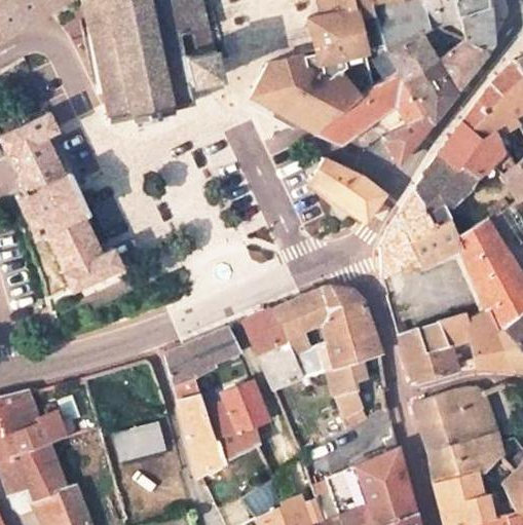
[(0,0),(0,23),(6,34),(47,11),(42,0),(0,0)]
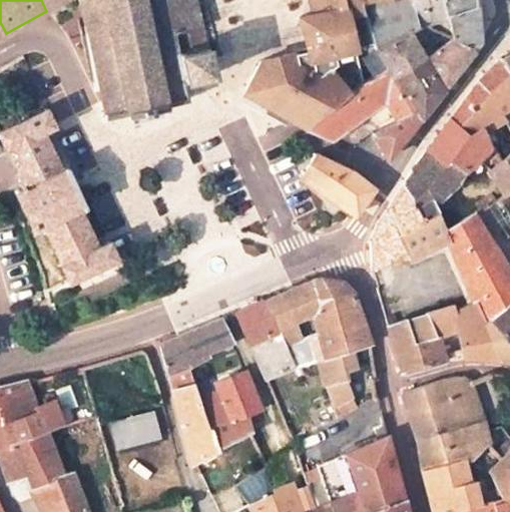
[(41,0),(46,11),(64,0),(41,0)]
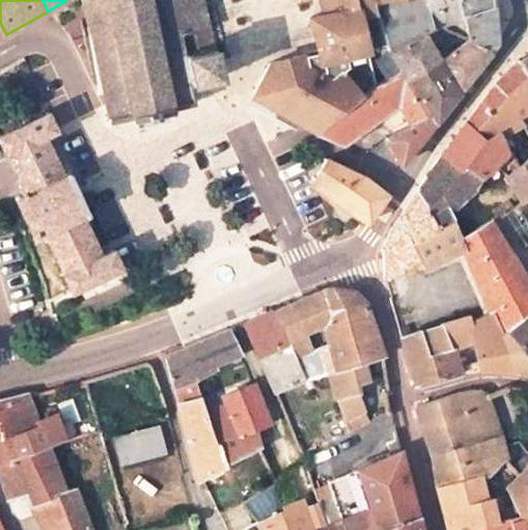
[(86,0),(112,120),(133,116),(133,119),(138,119),(138,117),(171,110),(172,112),(176,111),(175,107),(198,102),(193,82),(223,76),(204,0),(86,0)]
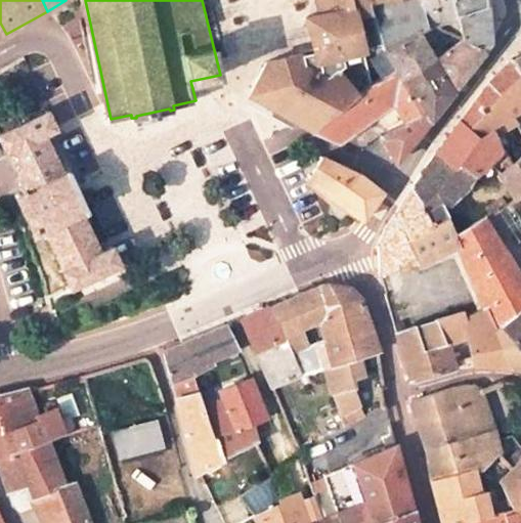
[(270,60),(254,92),(302,119),(331,97),(340,111),(362,94),(374,86),(359,53),(385,44),(371,1),(374,0),(329,0),(332,5),(338,24),(312,32),(317,46),(270,60)]
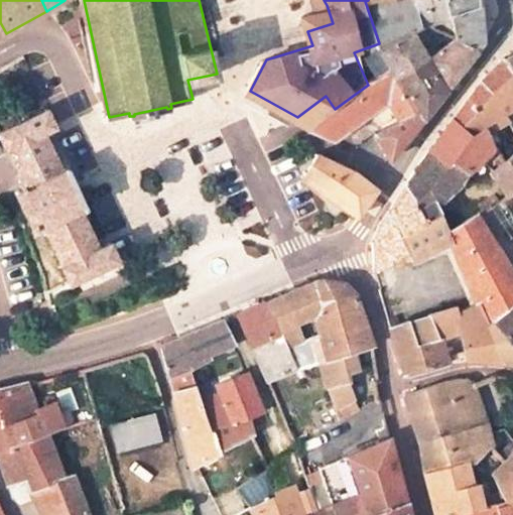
[(380,47),(413,28),(425,23),(456,37),(478,48),(485,38),(482,4),(481,0),(368,0),(365,1),(379,43),(380,47)]
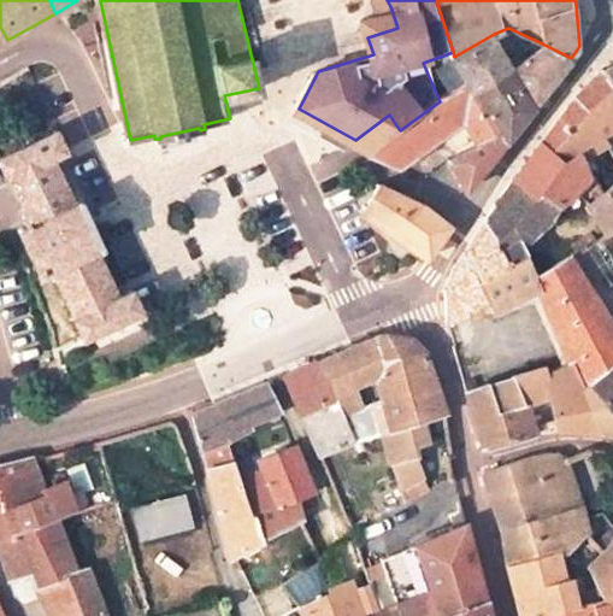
[(390,6),(360,15),(367,37),(398,28),(390,6)]
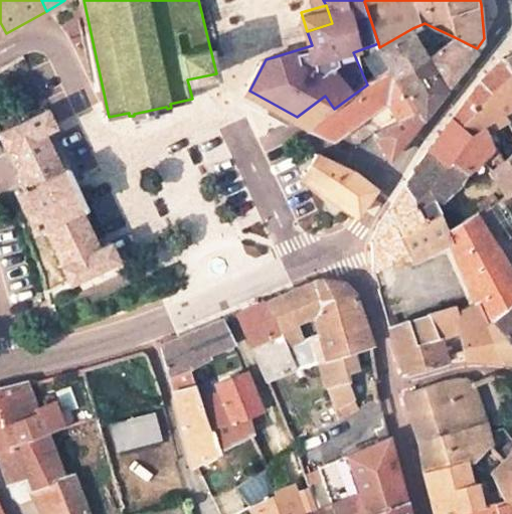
[(379,47),(391,66),(398,78),(417,110),(422,118),(447,89),(429,58),(437,52),(432,45),(425,50),(412,28),(379,47)]
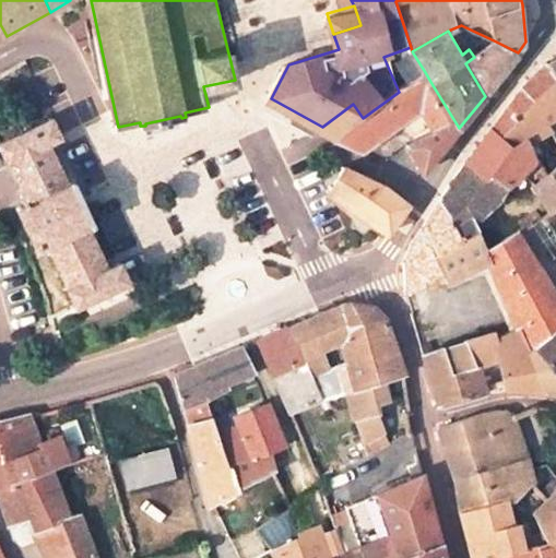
[(485,48),(509,63),(518,52),(494,40),(485,48)]
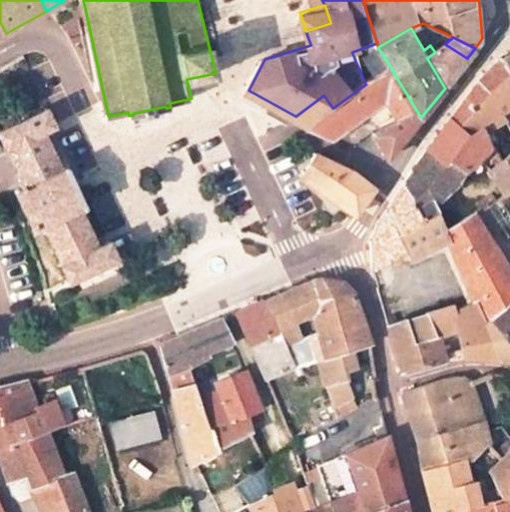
[(467,58),(445,44),(435,52),(427,58),(445,88),(467,58)]
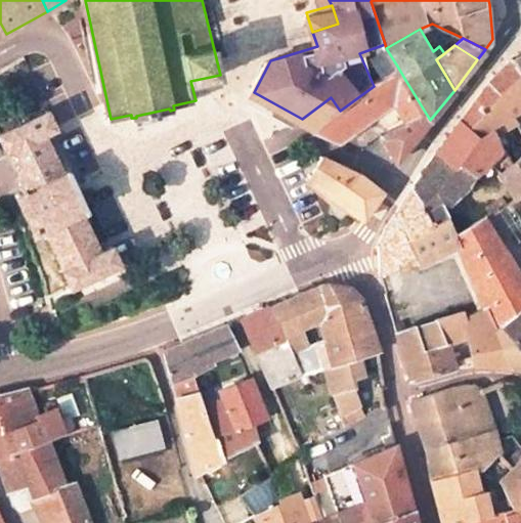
[(520,72),(515,61),(513,58),(490,81),(462,120),(480,134),(494,128),(497,134),(518,120),(515,115),(520,111),(520,72)]
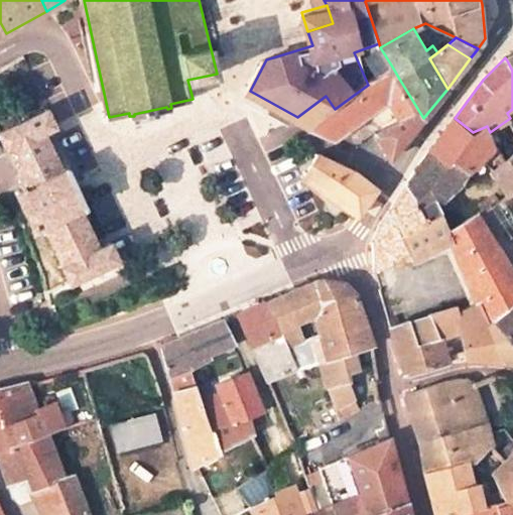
[(19,68),(15,60),(5,67),(8,74),(19,68)]
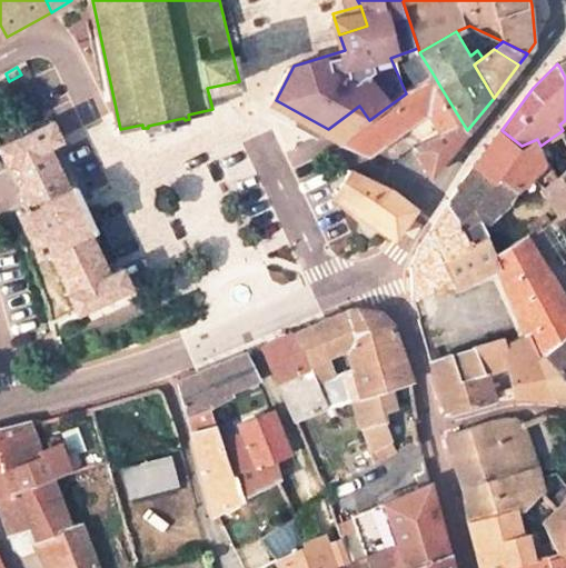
[(462,121),(440,87),(433,73),(406,93),(394,102),(369,120),(364,123),(345,138),(341,140),(369,152),(429,109),(444,132),(462,121)]
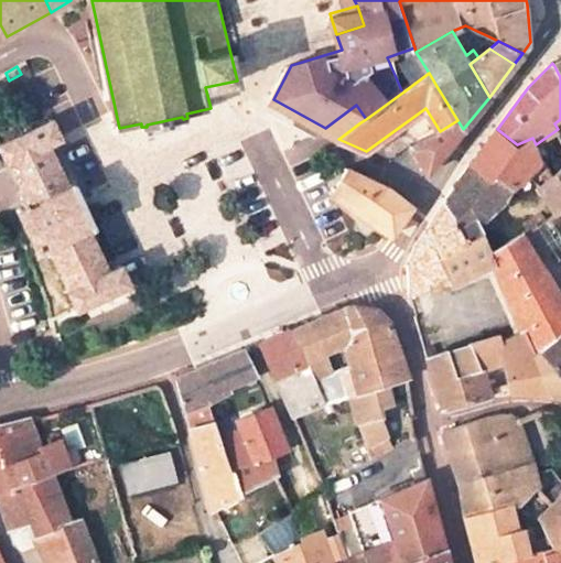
[(0,101),(10,96),(0,76),(0,101)]
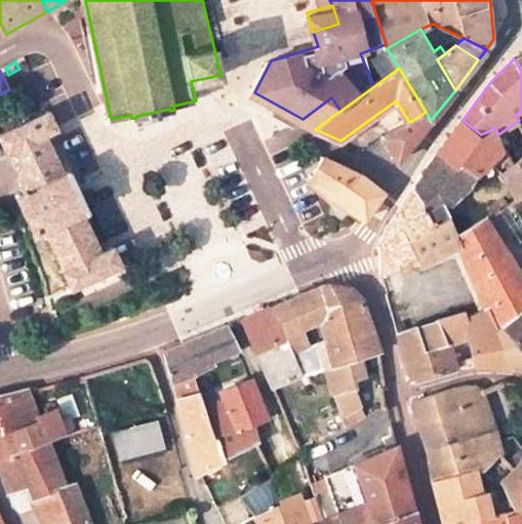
[(340,111),(331,97),(303,119),(318,127),(335,114),(340,111)]
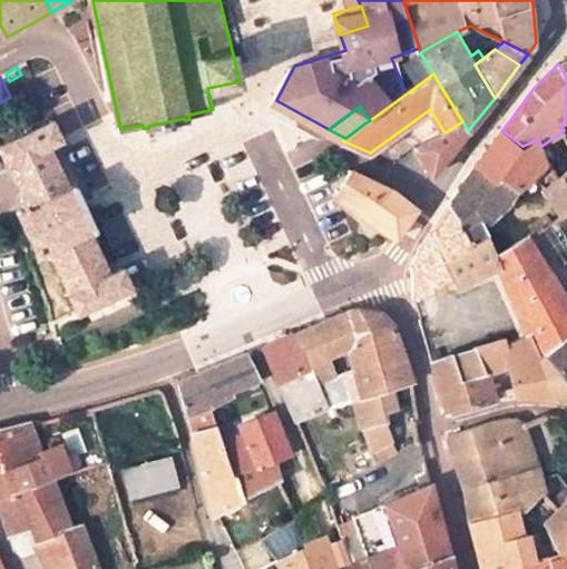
[(113,272),(108,264),(103,253),(97,243),(89,229),(95,226),(82,200),(80,196),(75,184),(70,186),(65,176),(59,164),(54,153),(49,145),(62,138),(55,121),(0,144),(0,146),(29,206),(20,211),(22,214),(23,217),(25,221),(27,224),(28,227),(30,231),(31,234),(33,237),(40,253),(50,248),(78,311),(133,285),(132,282),(124,267),(113,272)]
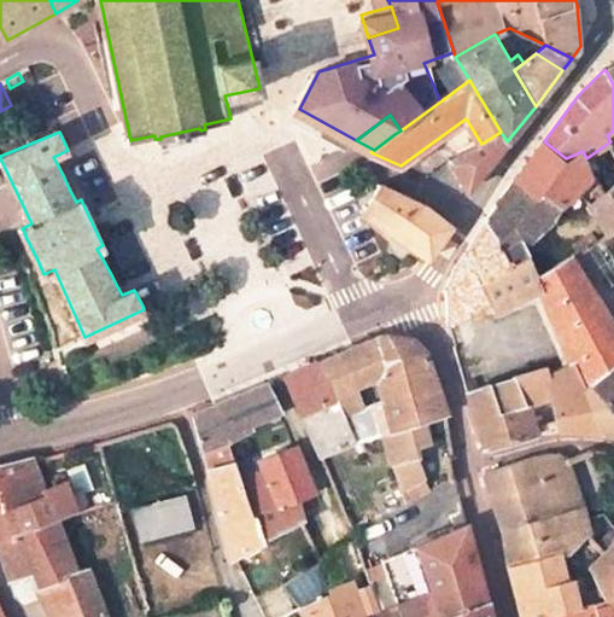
[(481,144),(452,161),(468,188),(507,141),(501,132),(481,144)]
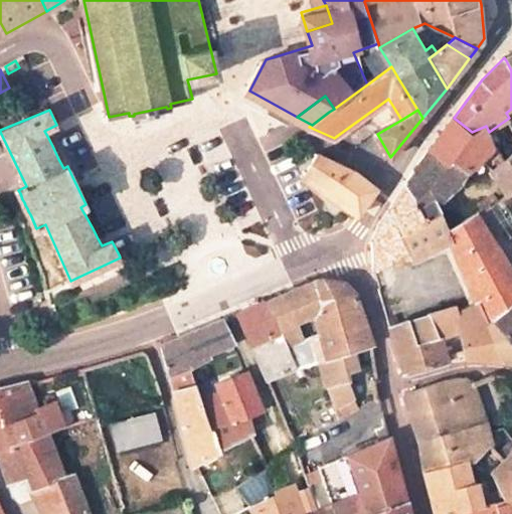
[(495,145),(489,132),(486,126),(472,132),(454,118),(430,150),(447,164),(451,160),(468,172),(495,145)]
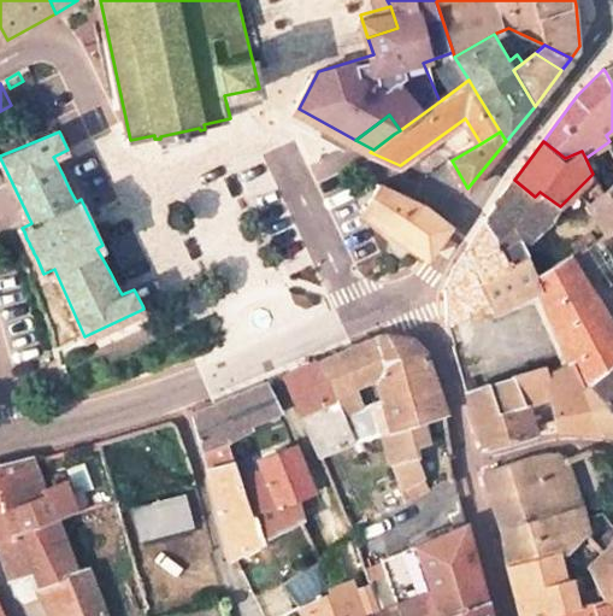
[(540,192),(535,197),(514,180),(484,224),(510,265),(529,257),(525,247),(550,221),(560,206),(540,192)]
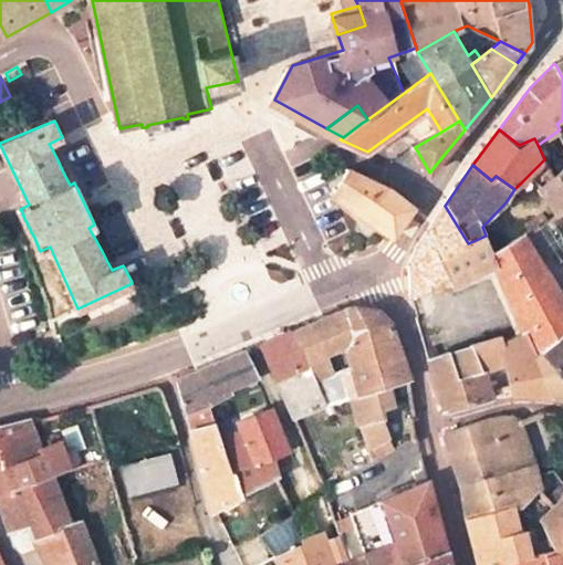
[(326,205),(392,246),(415,207),(396,190),(348,168),(326,205)]
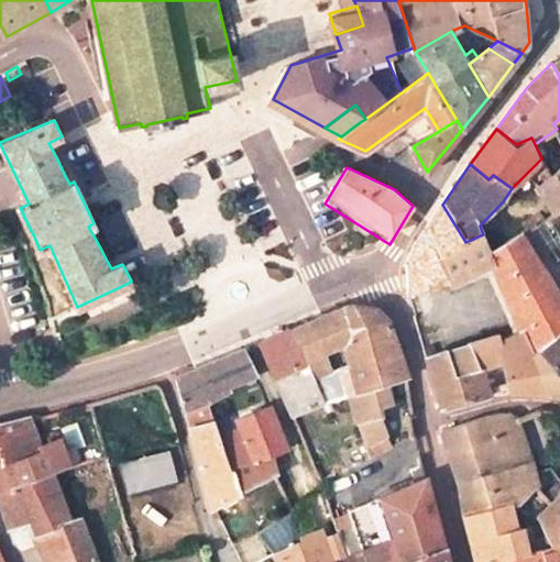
[(559,187),(552,175),(550,176),(537,185),(557,215),(559,212),(559,187)]
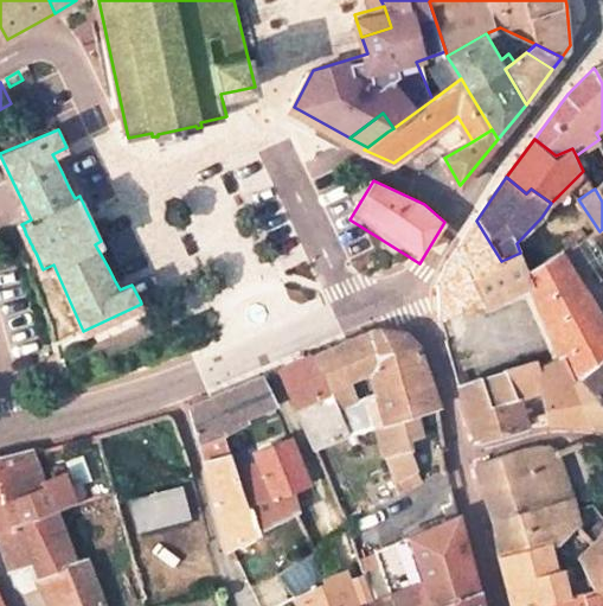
[(564,250),(528,272),(520,253),(501,261),(476,221),(447,267),(442,281),(443,316),(483,295),(487,305),(532,285),(563,359),(573,383),(584,378),(602,363),(602,252),(592,236),(565,253),(564,250)]
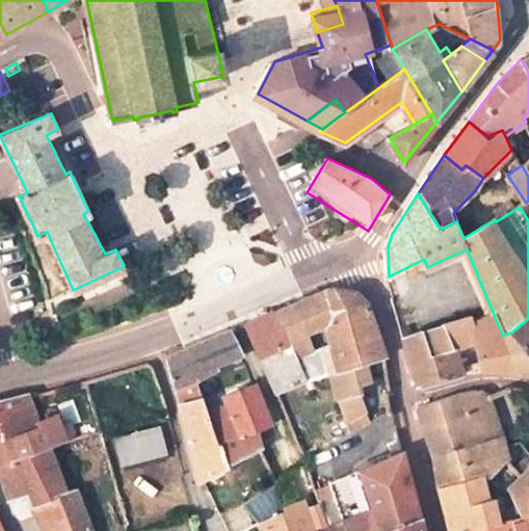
[(356,293),(334,289),(325,291),(333,323),(323,326),(335,371),(329,373),(338,395),(361,391),(358,382),(370,378),(365,360),(385,353),(368,304),(356,293)]
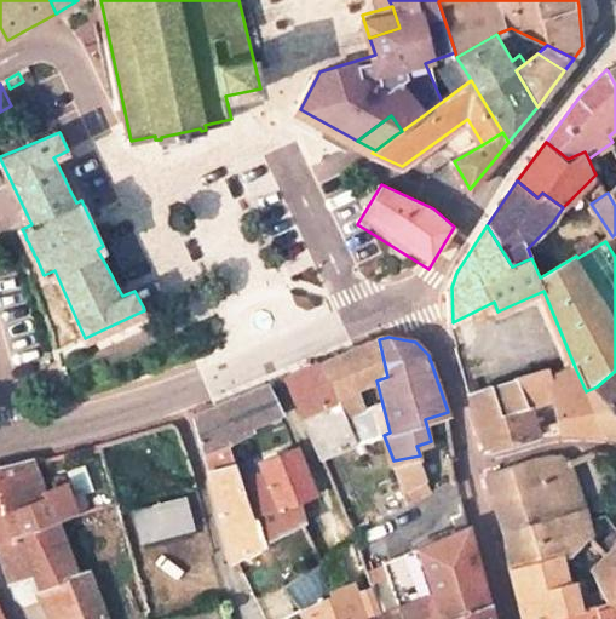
[(68,396),(72,414),(110,400),(107,391),(85,338),(58,349),(61,365),(68,396)]
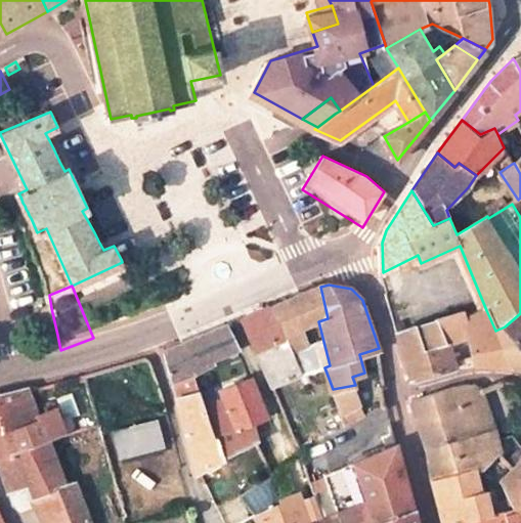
[(320,287),(269,307),(302,374),(324,367),(330,365),(318,321),(328,318),(320,287)]
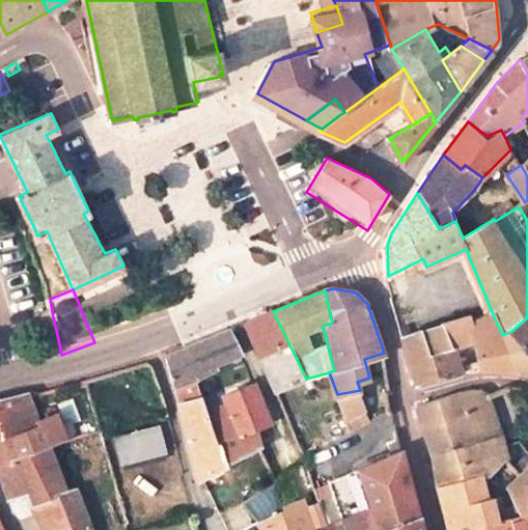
[(273,311),(248,322),(276,387),(306,379),(273,311)]
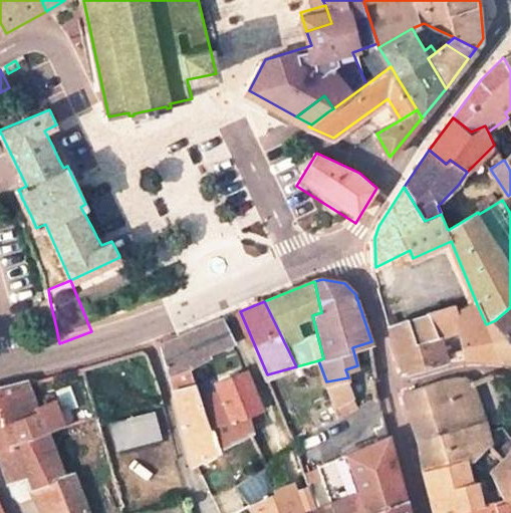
[(456,305),(429,313),(437,334),(441,333),(460,329),(465,354),(501,358),(486,324),(477,304),(458,311),(456,305)]
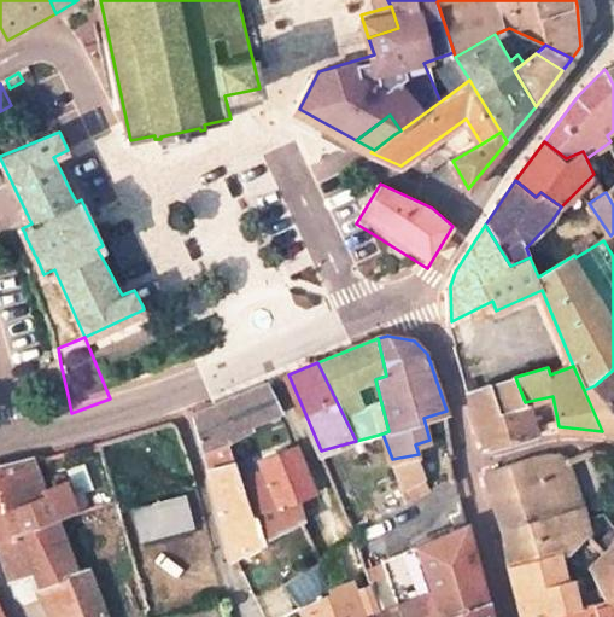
[(613,370),(595,385),(613,412),(613,370)]
